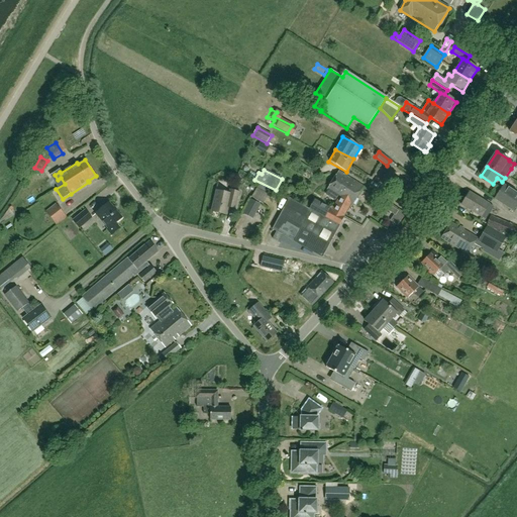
[(352,207),(365,185),(338,171),(327,190),(325,195),(335,201),(338,196),(340,197),(339,200),(350,206),(352,207)]
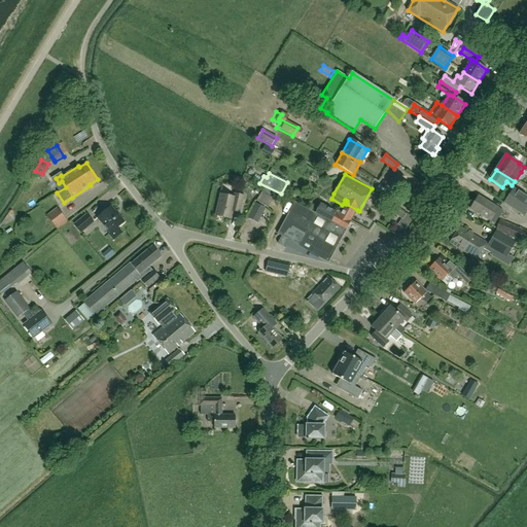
[(16,203),(25,207),(36,188),(28,184),(16,203)]
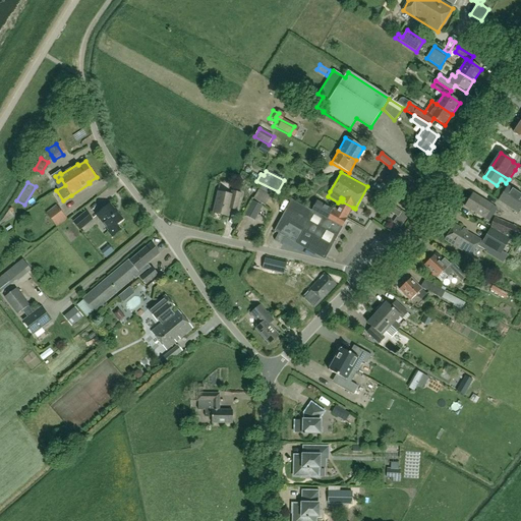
[(517,213),(520,207),(520,194),(508,186),(499,200),(517,213)]
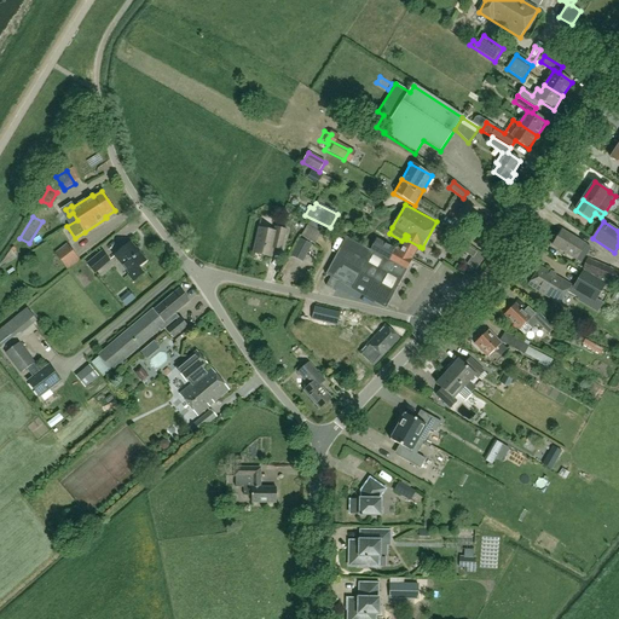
[(272,258),(276,244),(284,246),(288,231),(277,227),(276,233),(260,230),(254,254),(272,258)]
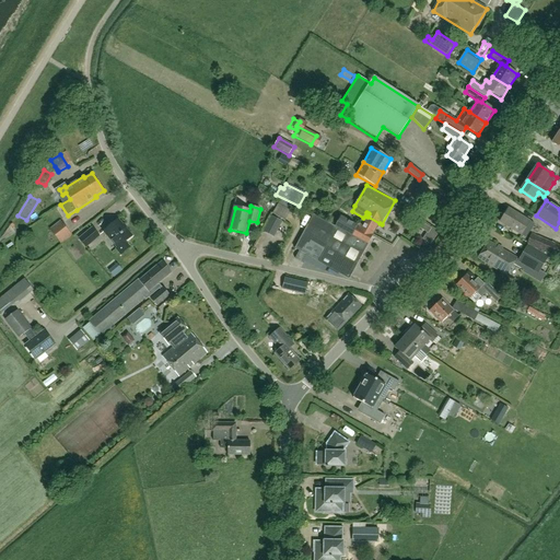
[(525,238),(534,224),(509,209),(500,223),(525,238)]
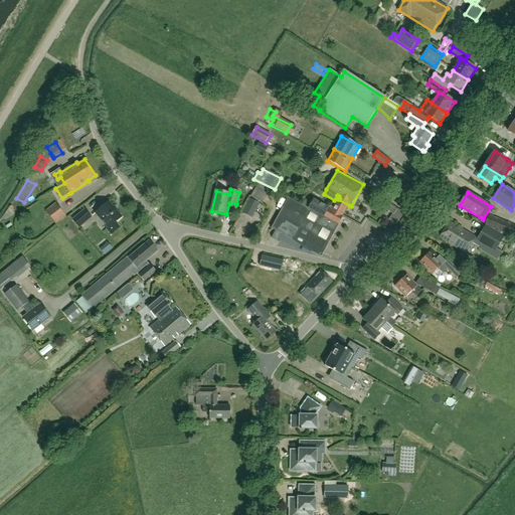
[(271,229),(321,256),(349,205),(338,199),(333,208),(316,199),(310,209),(289,197),(271,229)]
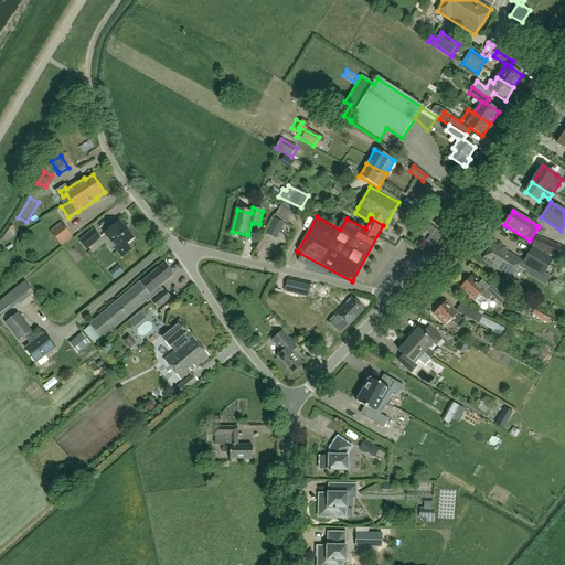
[(276,240),(284,223),(275,219),(266,234),(276,240)]
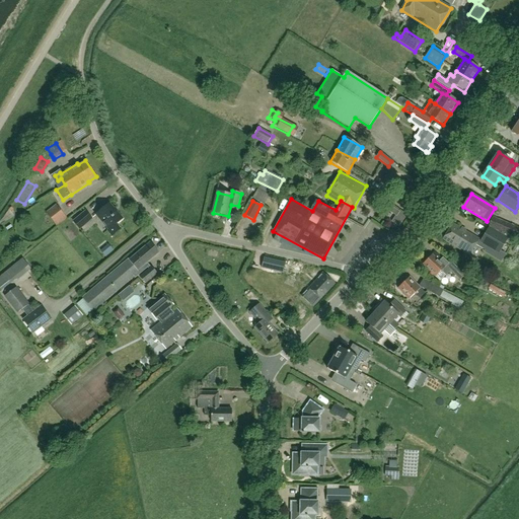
[(123,219),(109,204),(96,214),(109,229),(108,231),(113,236),(120,229),(116,224),(123,219)]
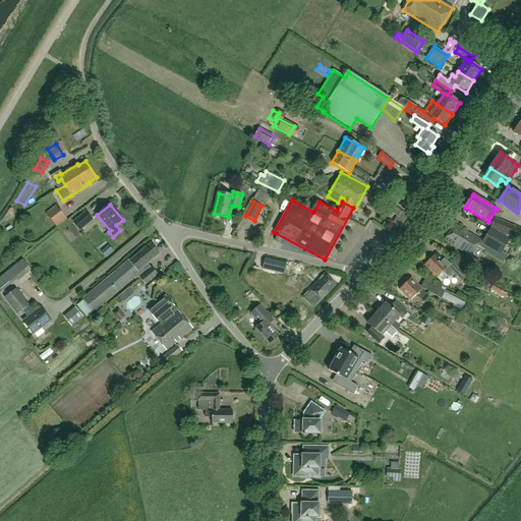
[(67,219),(56,206),(46,214),(56,227),(67,219)]
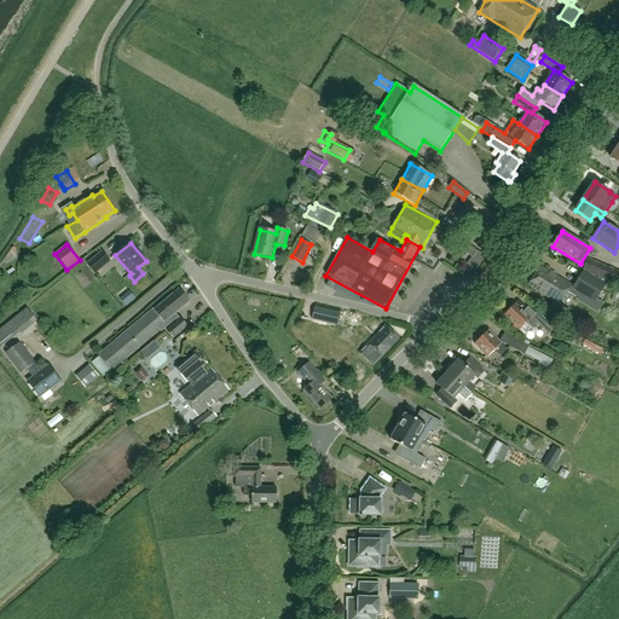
[(94,273),(110,260),(102,252),(87,264),(94,273)]
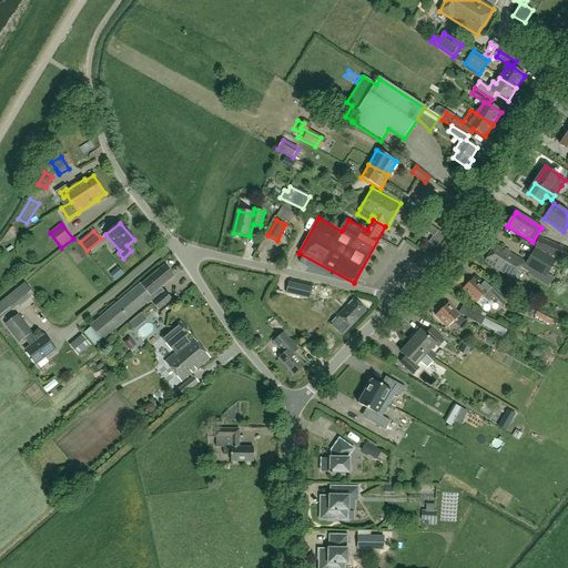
[(432,239),(428,242),(436,247),(445,236),(437,231),(433,236),(432,239)]
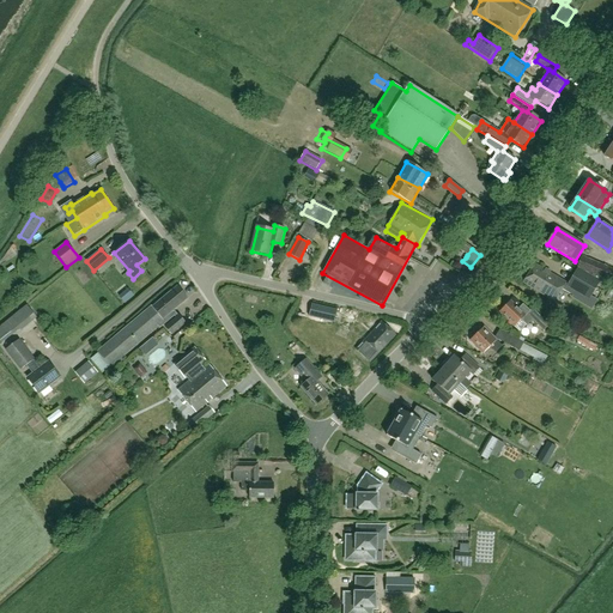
[(413,253),(411,260),(418,263),(422,256),(413,253)]
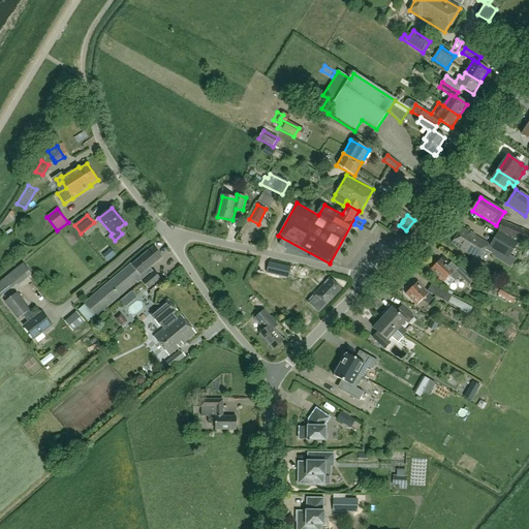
[(528,237),(528,232),(502,222),(498,231),(510,237),(510,236),(527,243),(528,237)]
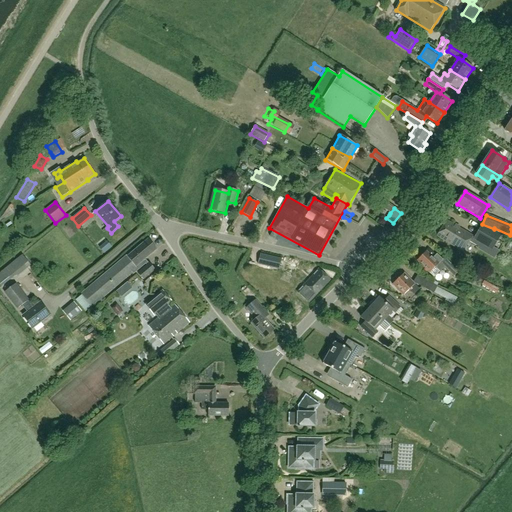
[(463,252),(472,236),(446,221),(437,237),(463,252)]
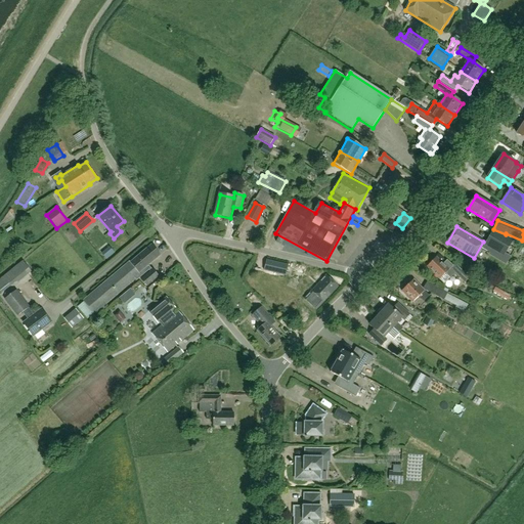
[(504,256),(513,241),(493,229),(484,245),(504,256)]
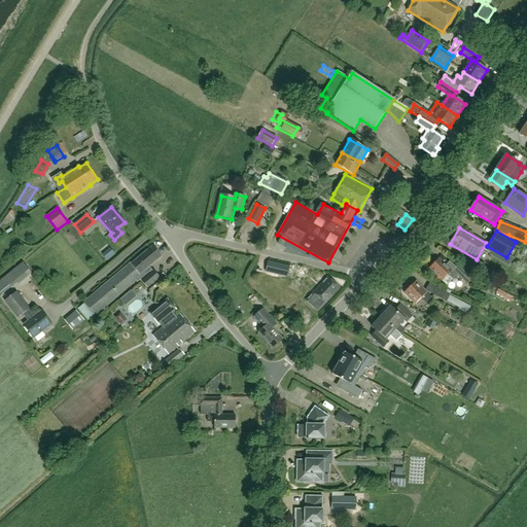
[(108,306),(136,280),(138,282),(150,271),(148,268),(156,260),(161,256),(152,246),(148,250),(147,250),(131,264),(85,303),(98,318),(109,308),(108,306)]
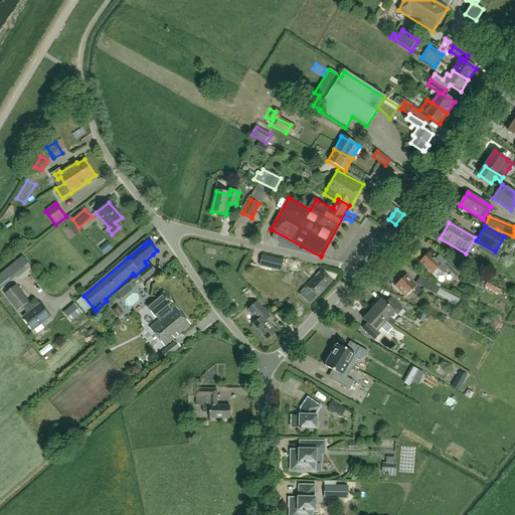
[(425,256),(424,256),(425,258),(420,264),(437,280),(447,269),(457,279),(462,274),(447,260),(445,262),(440,255),(436,260),(430,254),(427,253),(427,254),(428,255),(426,256),(425,256)]
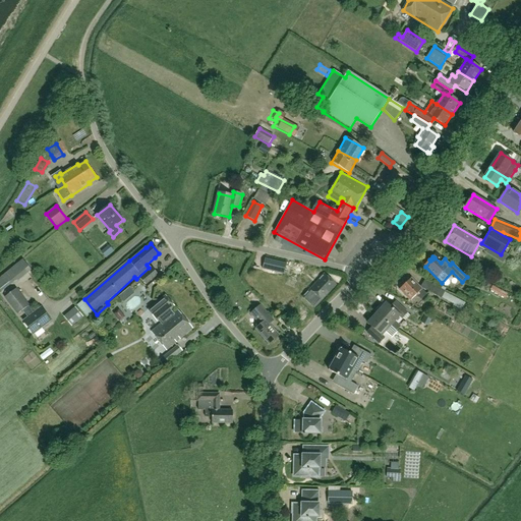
[(285,270),(286,264),(266,258),(263,269),(275,272),(276,268),(285,270)]
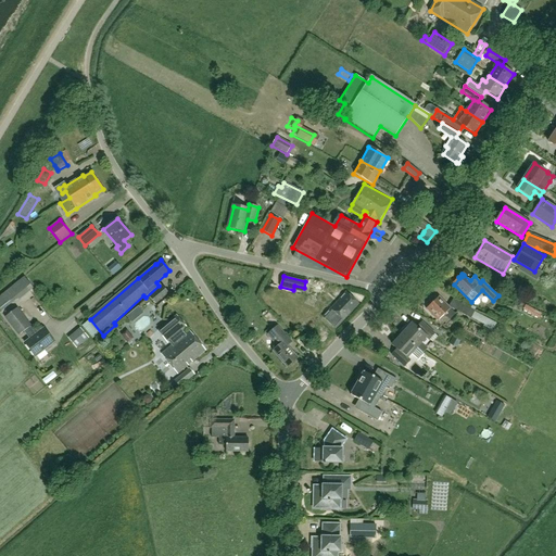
[(20,299),(34,288),(24,277),(0,295),(9,306),(19,298),(20,299)]
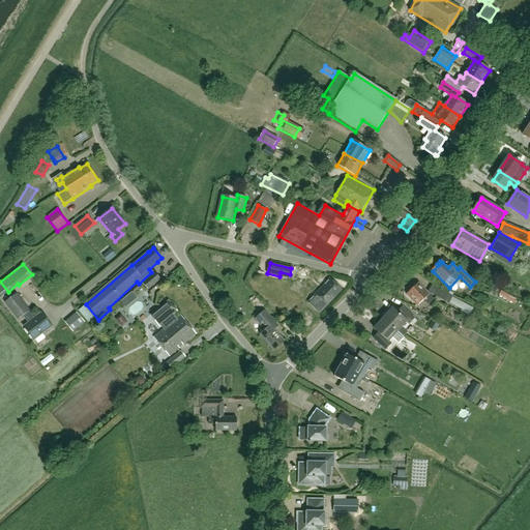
[(299,271),(294,283),(303,287),(308,276),(299,271)]
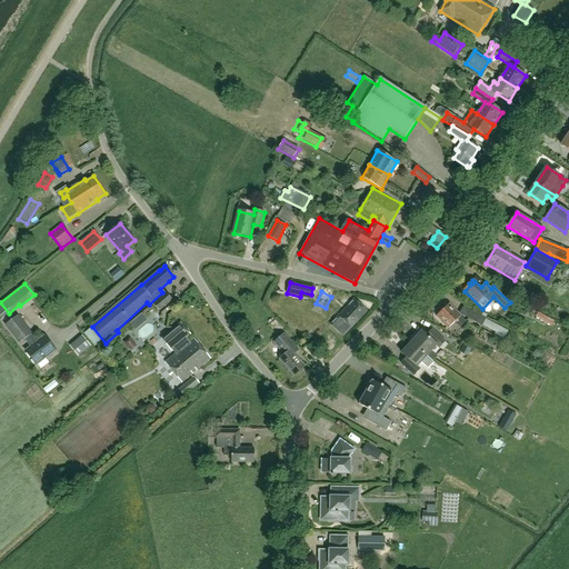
[(159,311),(172,300),(166,292),(153,303),(159,311)]
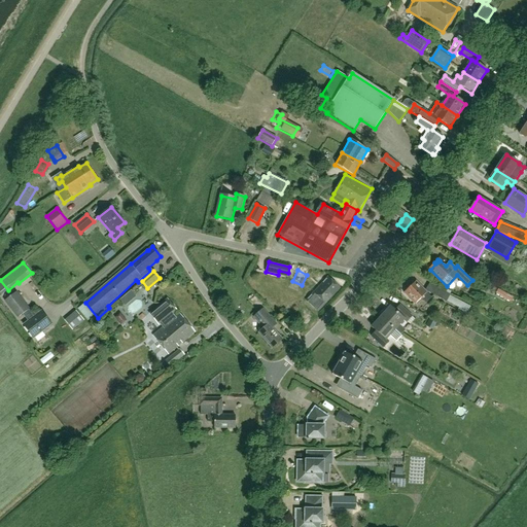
[(302,326),(340,288),(328,277),(312,293),(313,294),(312,296),(312,297),(292,317),(302,326)]
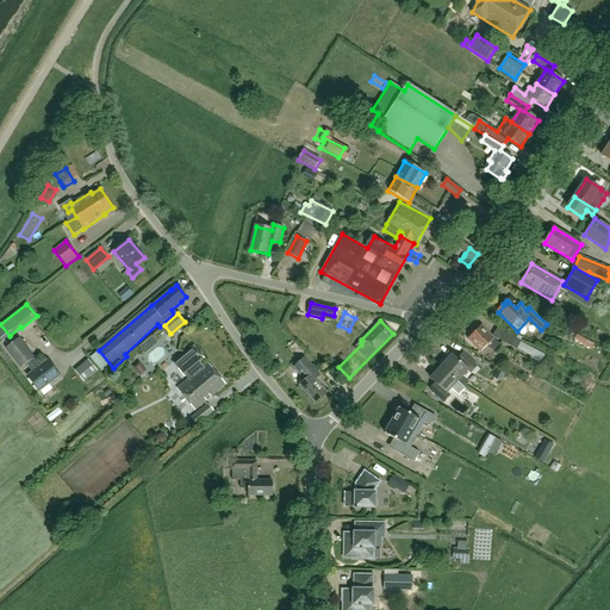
[(497,337),(503,342),(517,349),(518,348),(522,342),(498,328),(491,337),(481,327),(475,332),(474,331),(468,336),(471,337),(470,340),(481,353),(483,352),(481,349),(487,343),(493,350),(499,346),(495,340),(497,337)]
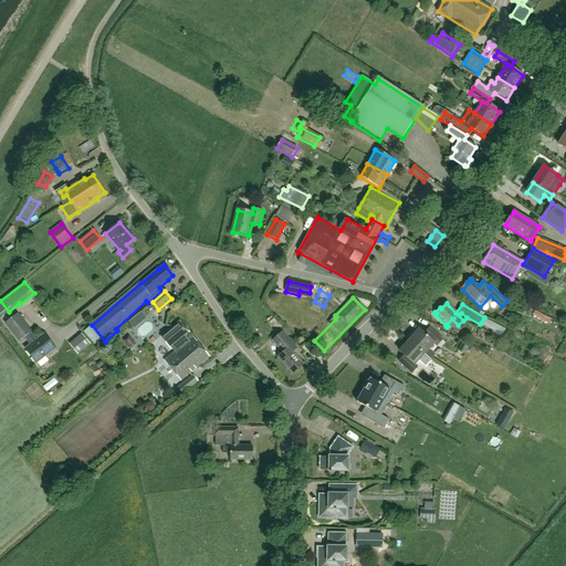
[(535,311),(533,315),(548,325),(552,320),(535,311)]
